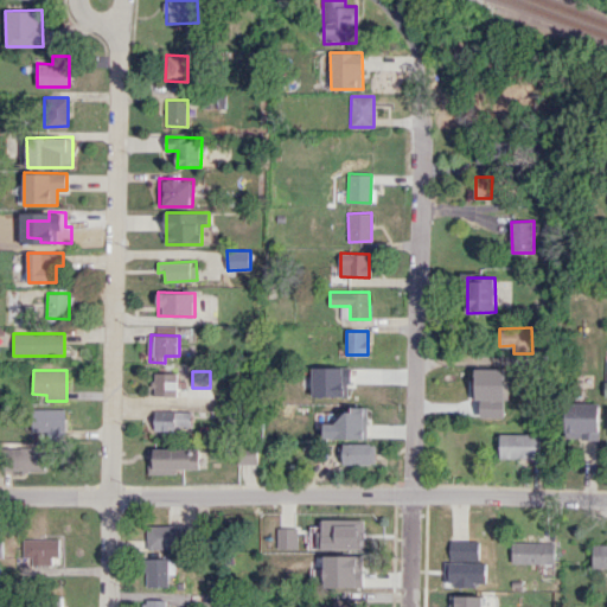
[(177,372),(153,372),(153,395),(177,396),(177,372)]
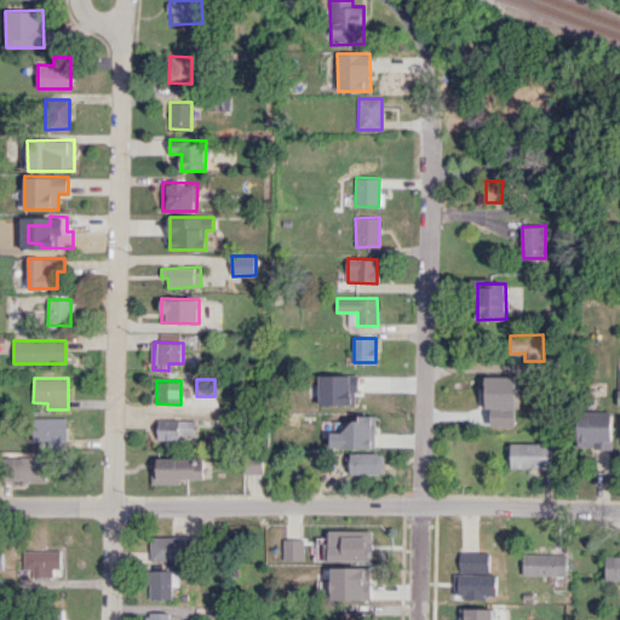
[(612,412),(579,412),(578,449),(612,449),(612,412)]
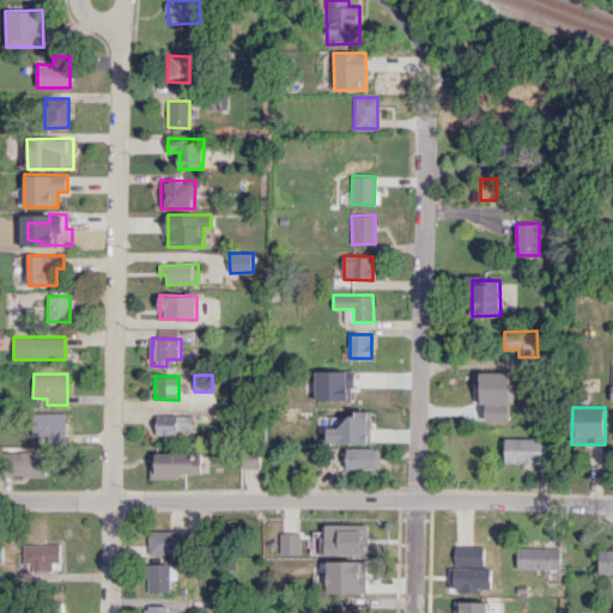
[(67,413),(34,412),(32,441),(66,442),(67,413)]
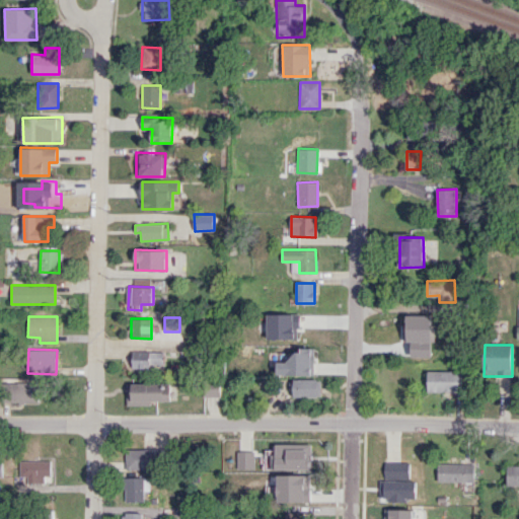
[(162,352),(131,351),(131,367),(162,368),(162,352)]
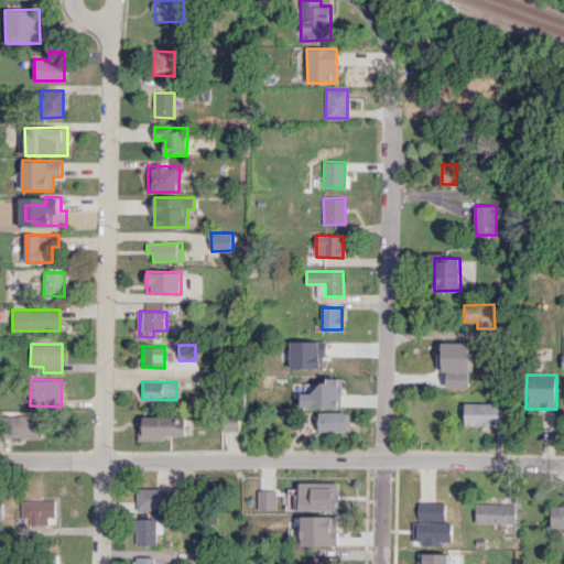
[(465,426),(502,425),(502,402),(464,403),(465,426)]
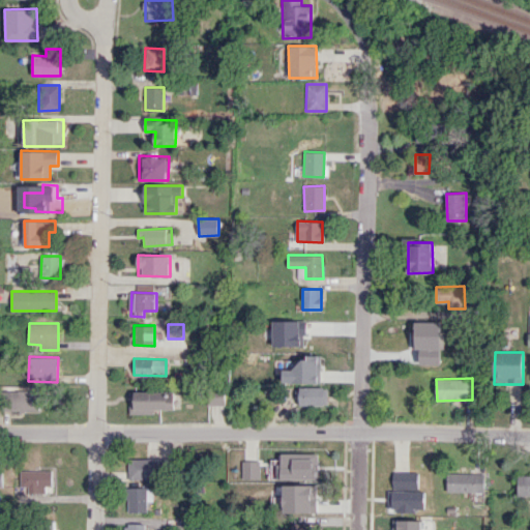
[(299,387),(299,406),(328,405),(327,387),(299,387)]
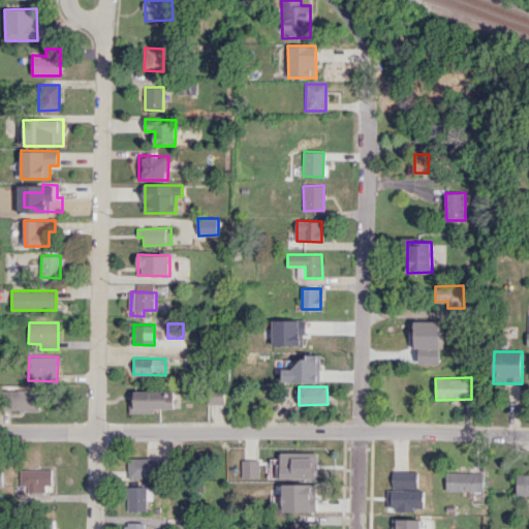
[(39,391),(5,390),(4,409),(39,410),(39,391)]
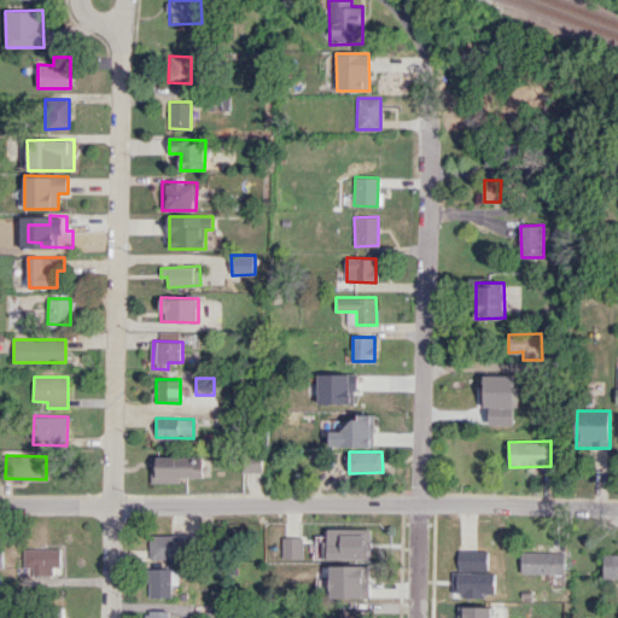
[(180,483),(180,477),(203,477),(203,456),(151,456),(151,482),(180,483)]
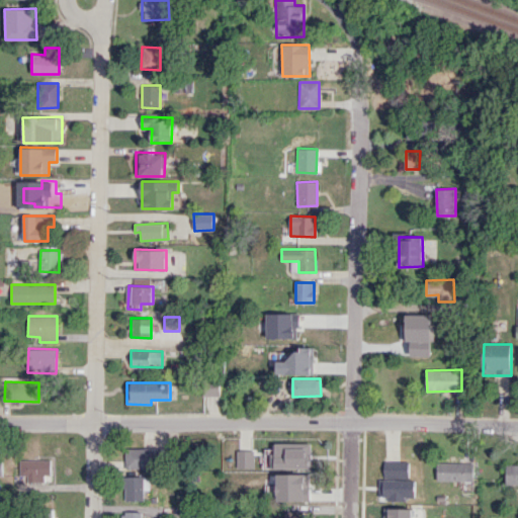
[(220,387),(203,387),(203,396),(220,396),(220,387)]
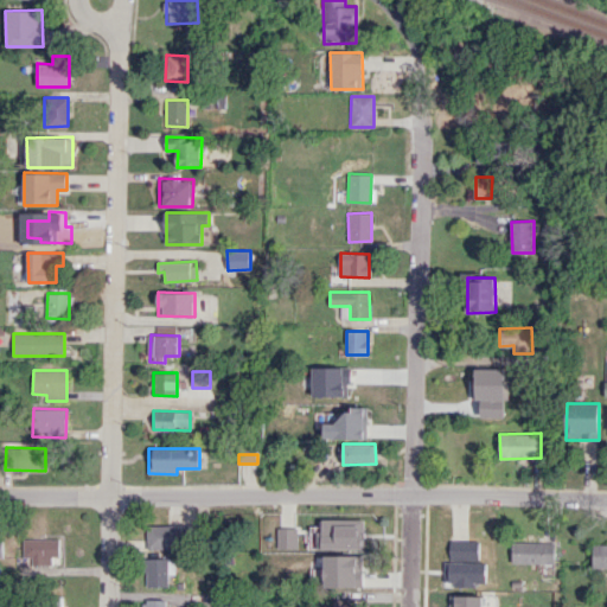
[(364,549),(364,519),(320,518),(320,549),(364,549)]
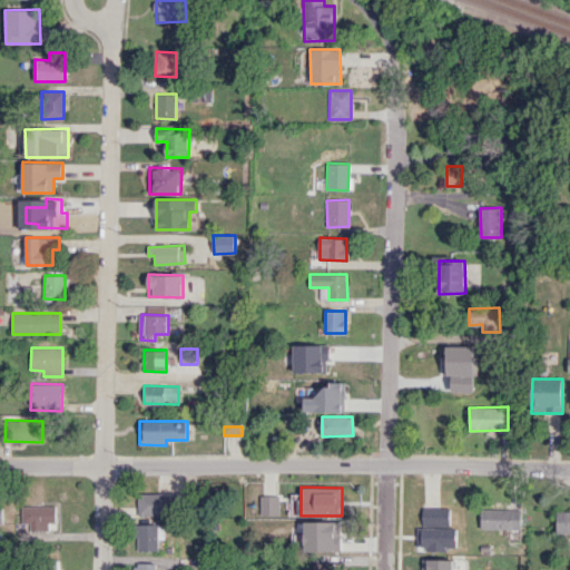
[(137,494),(138,516),(173,514),(172,504),(180,504),(180,493),(137,494)]
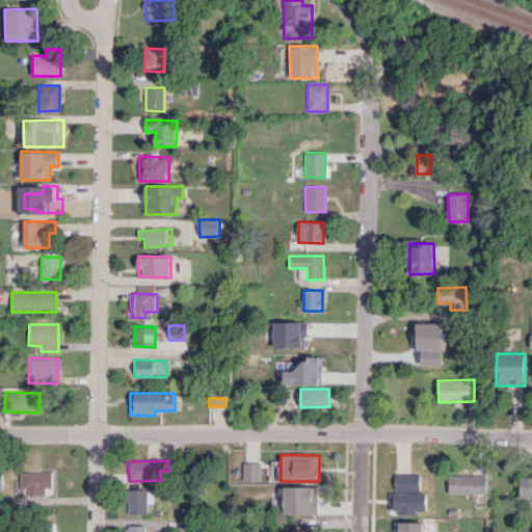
[(261,480),(261,462),(243,462),(243,480),(261,480)]
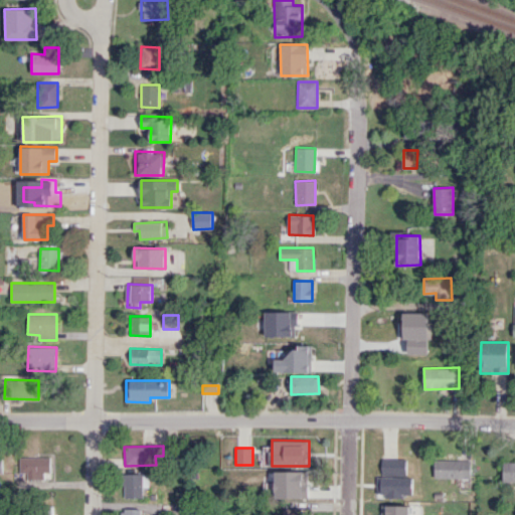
[(21,457),(21,479),(44,479),(43,473),(50,473),(49,457),(21,457)]
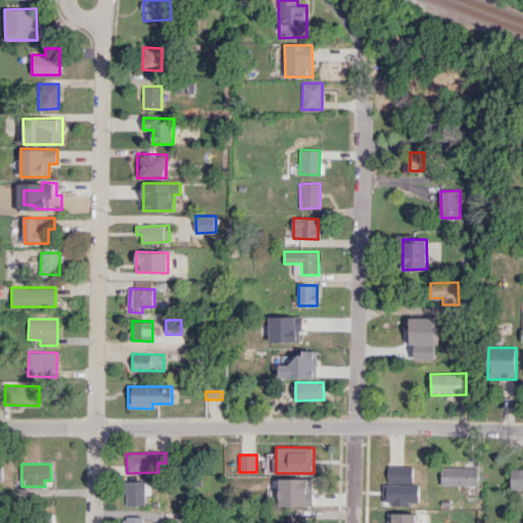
[(413,480),(412,466),(386,466),(387,480),(413,480)]
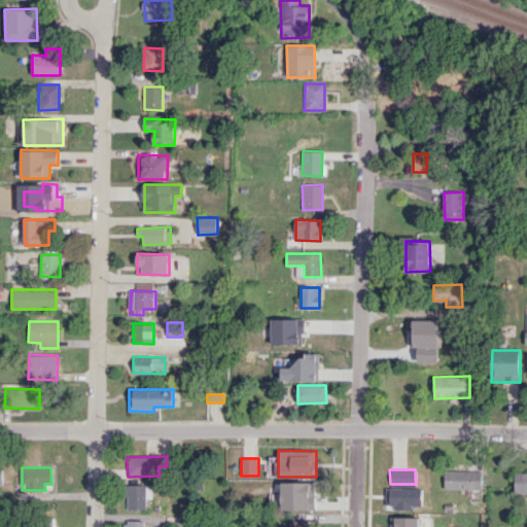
[(444,489),(481,489),(482,470),(445,469),(444,489)]
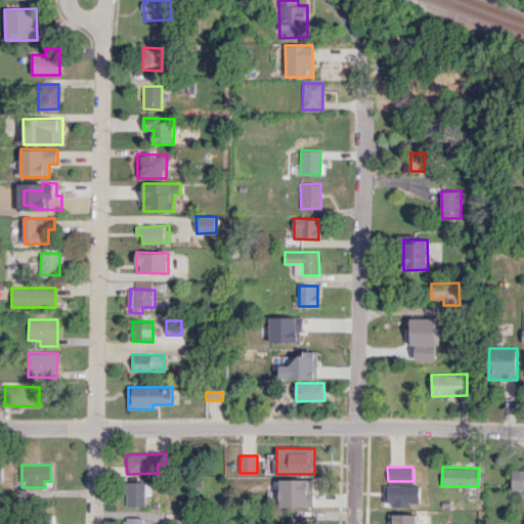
[(523,489),(523,470),(512,470),(512,489),(523,489)]
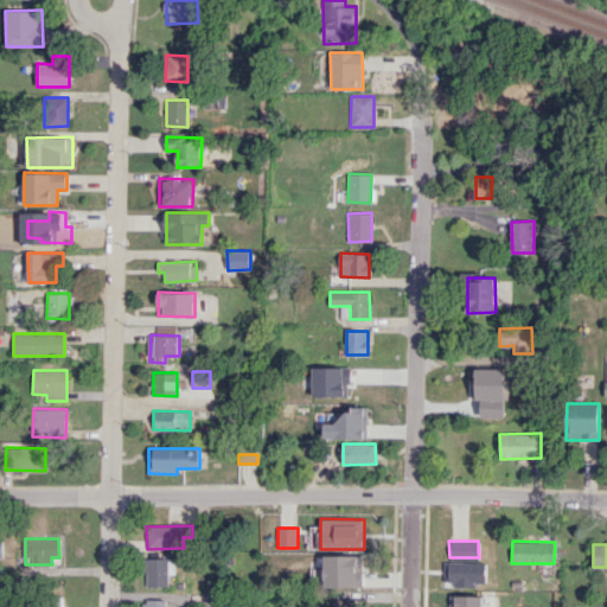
[(363,556),(324,555),(323,587),(362,588),(363,556)]
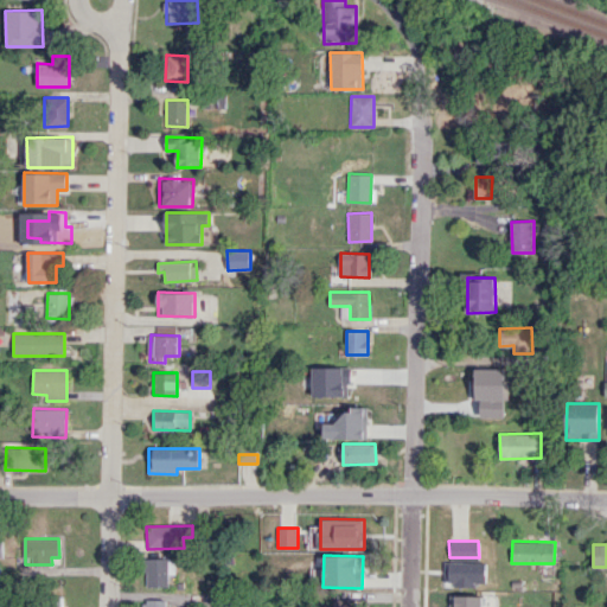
[(146,586),(167,587),(167,574),(174,574),(176,558),(146,557),(146,586)]
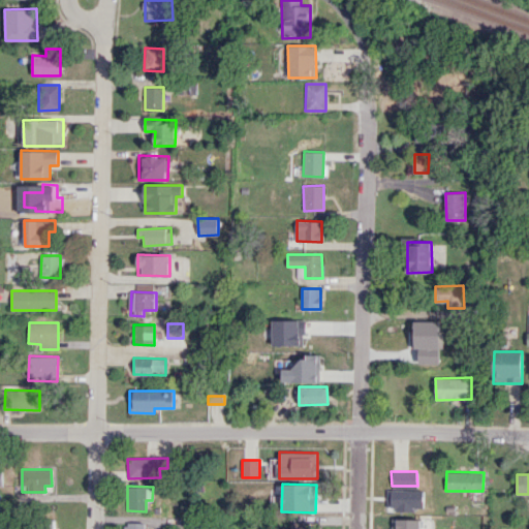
[(424,490),(385,489),(385,506),(423,506),(424,490)]
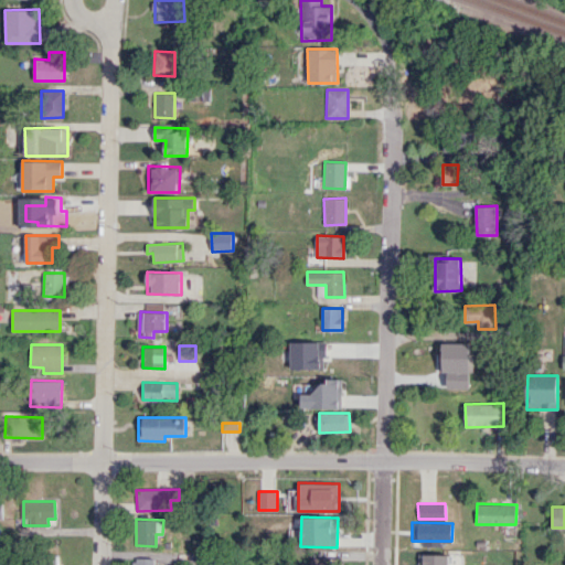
[(448,564),(448,554),(418,554),(417,564),(448,564)]
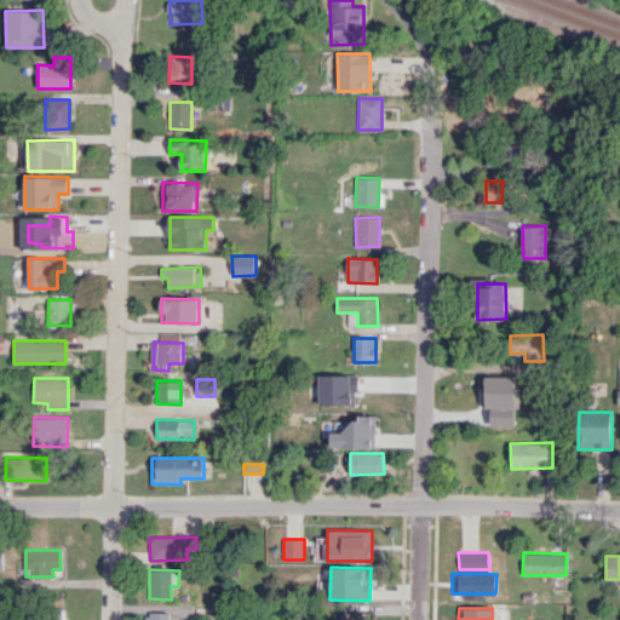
[(62,619),(63,610),(44,609),(42,619),(62,619)]
